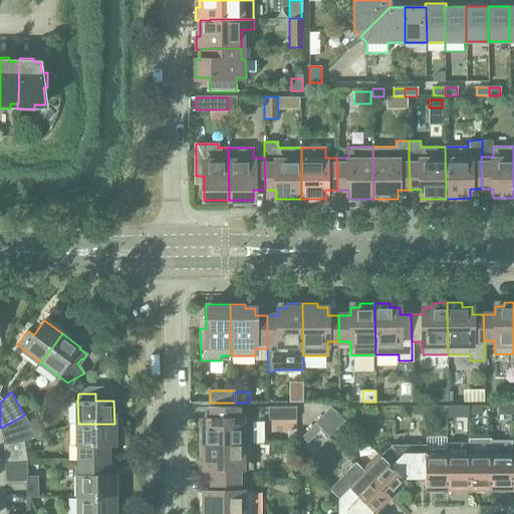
[(302,394),(289,394),(289,403),(302,402),(302,394)]
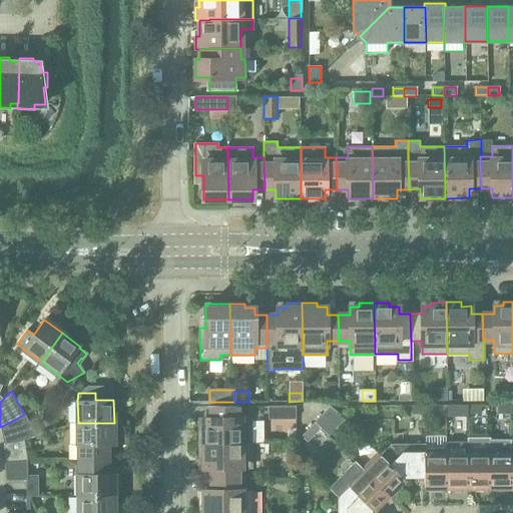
[(412,414),(425,414),(424,405),(412,406),(412,414)]
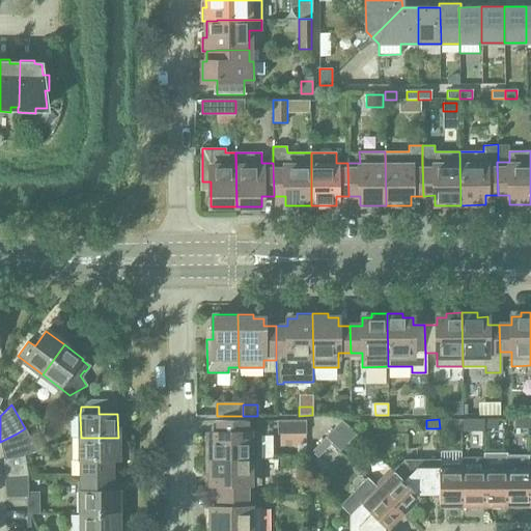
[(453,419),(439,419),(440,428),(453,428),(453,419)]
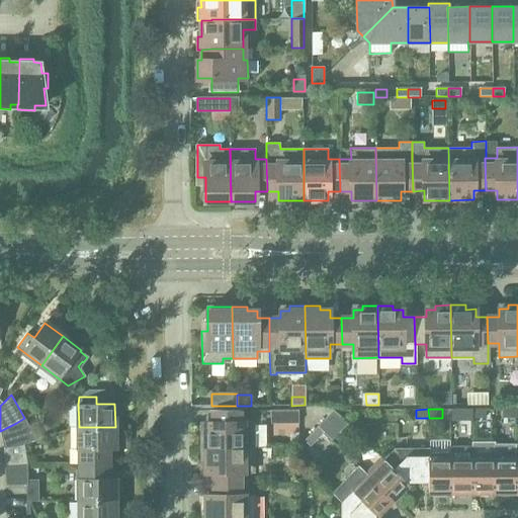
[(459,409),(450,409),(450,420),(472,420),(472,418),(472,409),(459,409)]
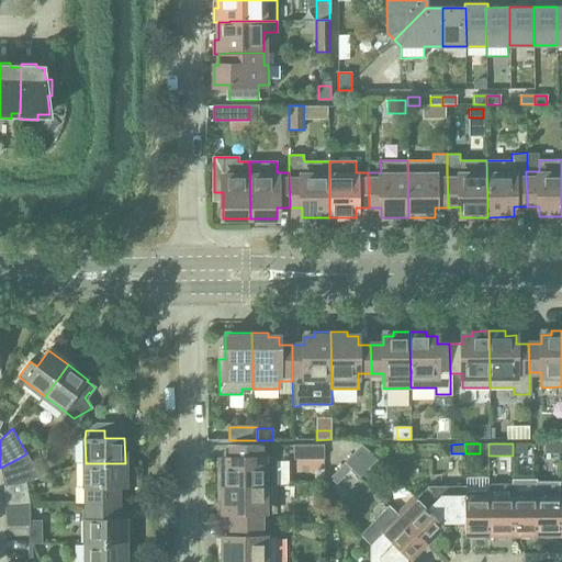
[(527,444),(513,444),(513,453),(527,452),(527,444)]
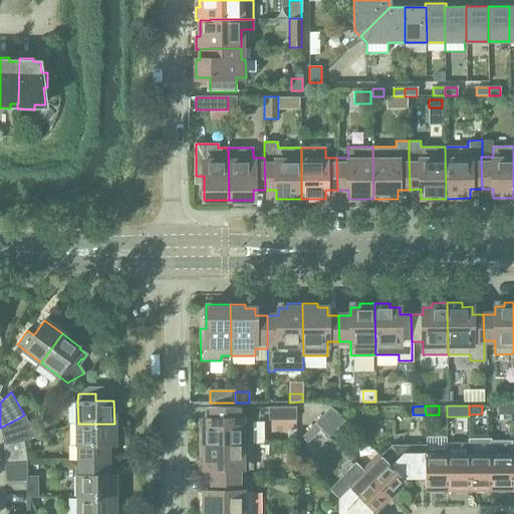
[(499,414),(512,414),(512,406),(499,406),(499,414)]
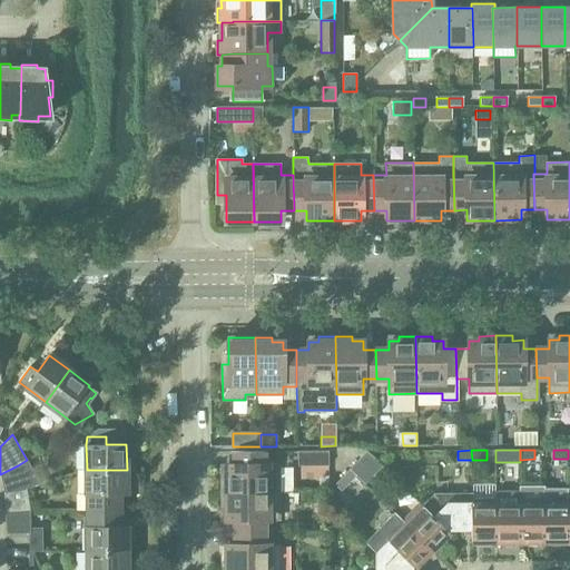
[(222,475),(222,492),(278,492),(278,465),(264,465),(264,451),(234,452),(235,465),(226,465),(226,475),(222,475)]
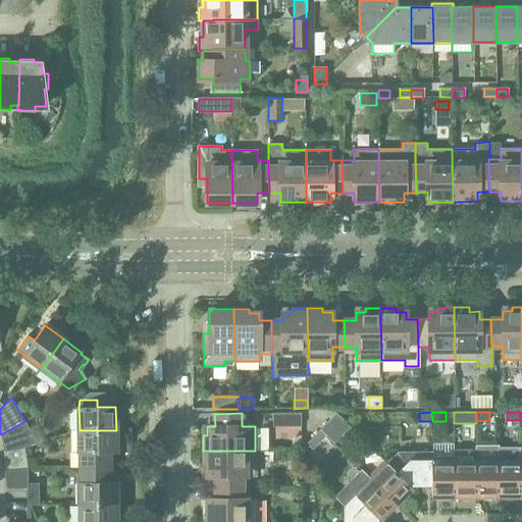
[(301,413),(289,413),(289,426),(301,426),(301,413)]
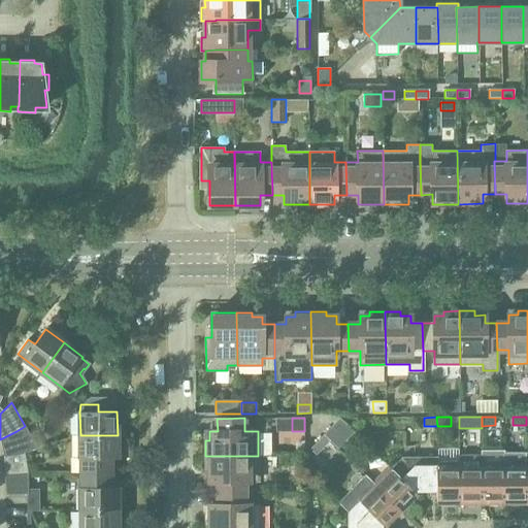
[(333,425),(324,434),(330,440),(339,431),(333,425)]
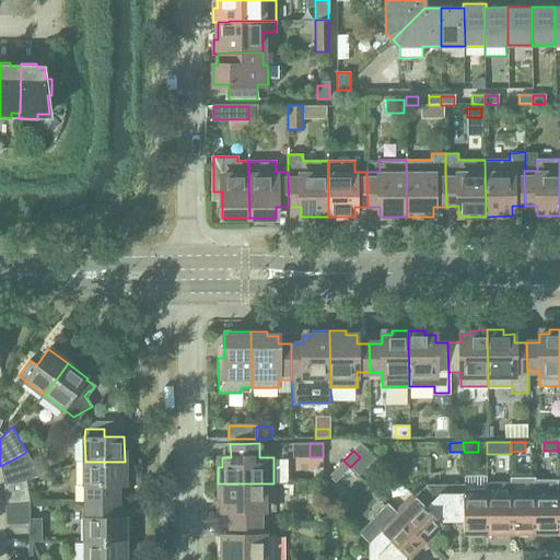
[(0,466),(4,483),(26,480),(39,475),(26,452),(18,457),(0,466)]
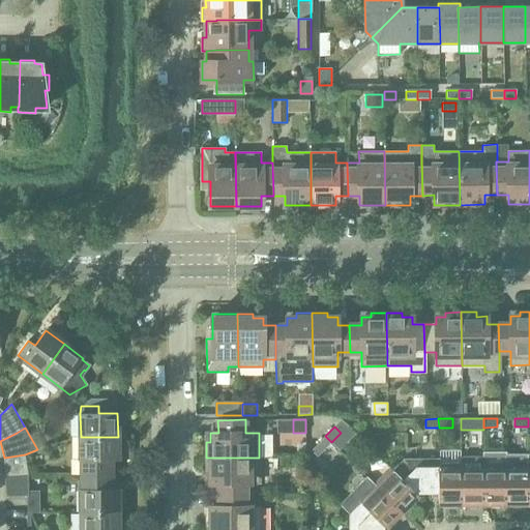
[(316,445),(311,450),(317,457),(322,451),(331,442),(325,436),(316,445)]
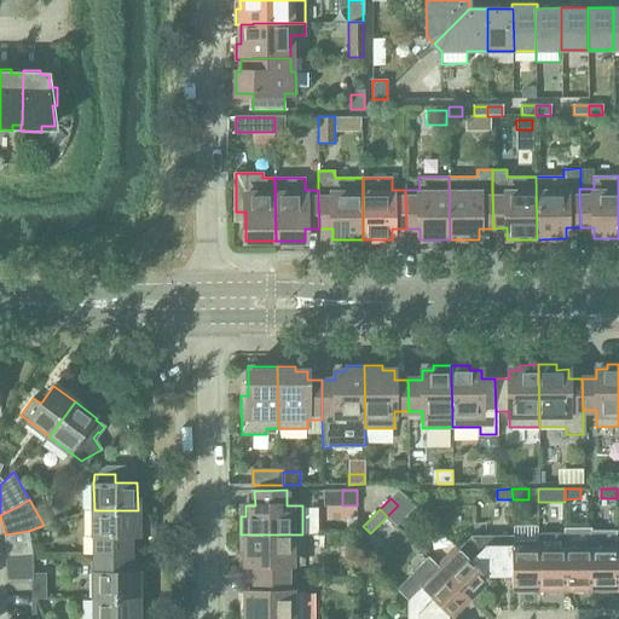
[(138,537),(138,510),(94,510),(94,555),(131,554),(131,537),(138,537)]
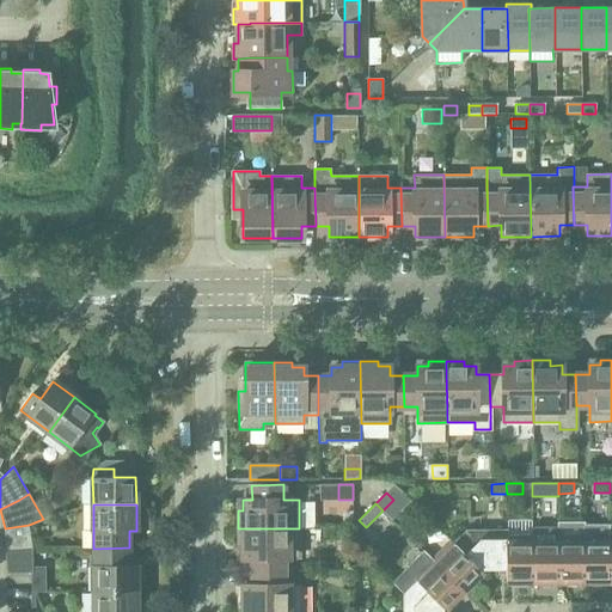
[(585,522),(558,522),(558,527),(558,585),(579,585),(579,581),(585,581),(583,525),(585,525),(585,522)]
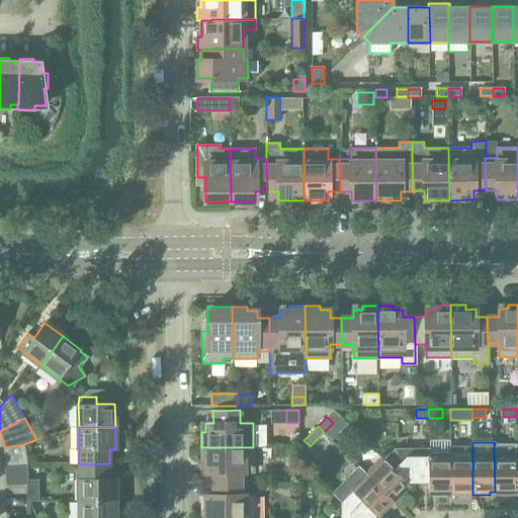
[(499,495),(516,494),(516,455),(516,443),(495,444),(494,444),(495,492),(499,492),(499,495)]
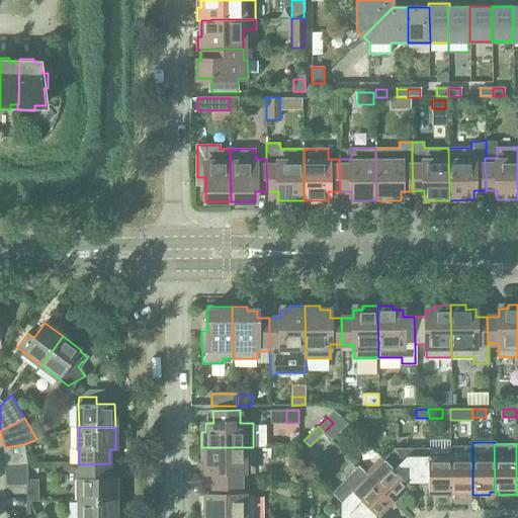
[(25,454),(24,444),(4,447),(5,465),(21,465),(21,455),(25,454)]
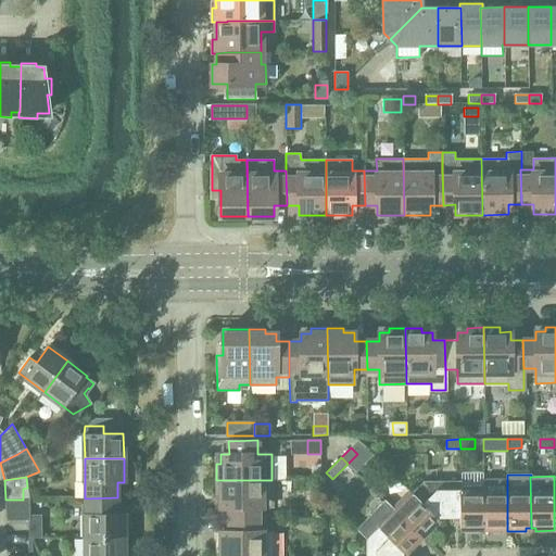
[(483,479),(483,490),(483,528),(489,528),(489,531),(507,531),(507,479),(483,479)]
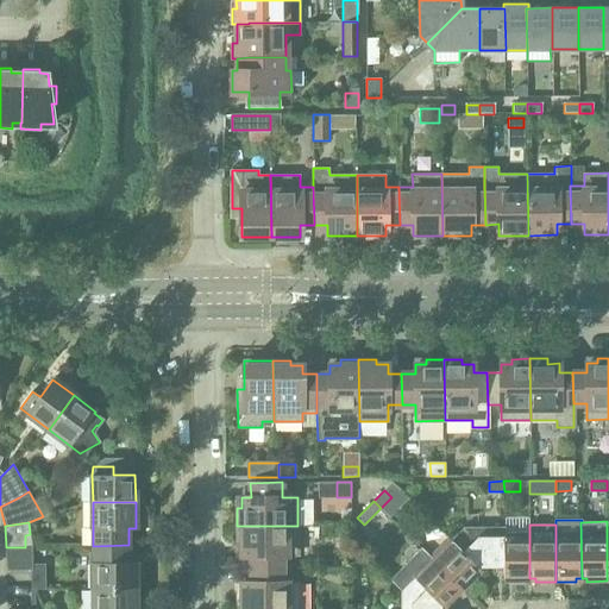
[(299,554),(297,526),(237,526),(237,544),(242,544),(242,556),(251,556),(251,569),(282,569),(282,556),(299,554)]
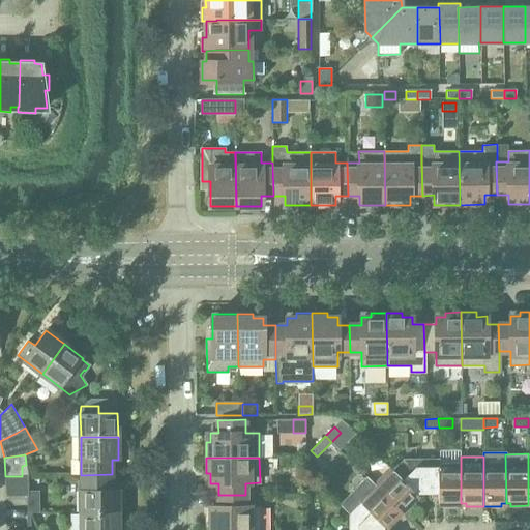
[(417,494),(438,494),(439,494),(439,467),(439,459),(404,459),(392,470),(392,471),(416,495),(417,494)]
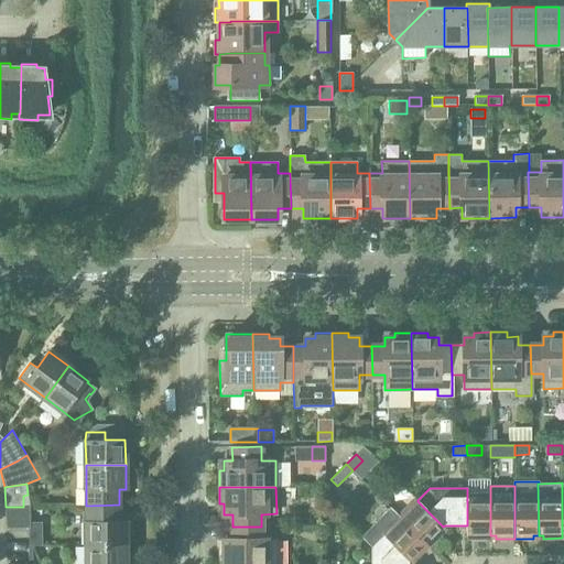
[(486,539),(486,535),(490,535),(490,497),(467,497),(467,525),(466,525),(466,535),(474,535),(474,539),(486,539)]
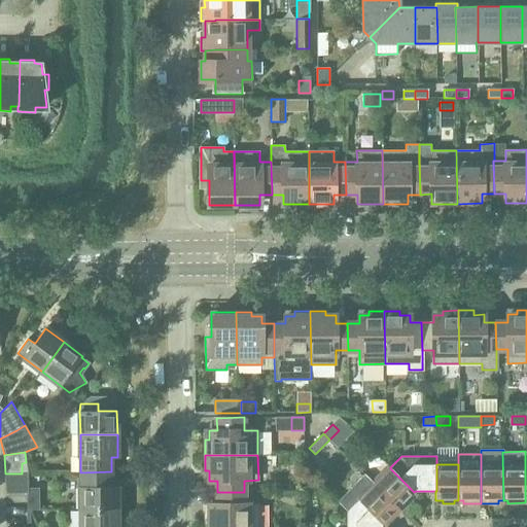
[(416,492),(415,491),(414,492),(390,468),(390,467),(389,466),(374,483),(399,508),(416,492)]
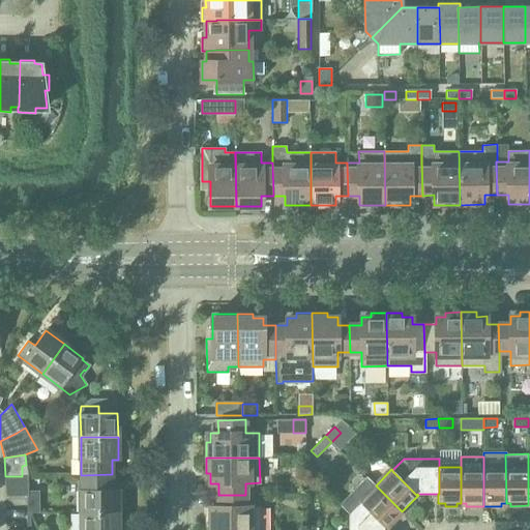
[(81,475),(81,512),(118,512),(118,490),(112,490),(112,474),(81,475)]
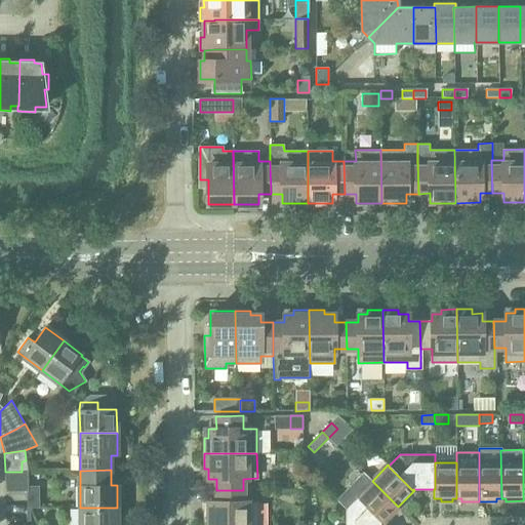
[(364,473),(336,500),(346,510),(357,497),(381,521),(380,522),(381,523),(398,507),(372,481),(364,473)]
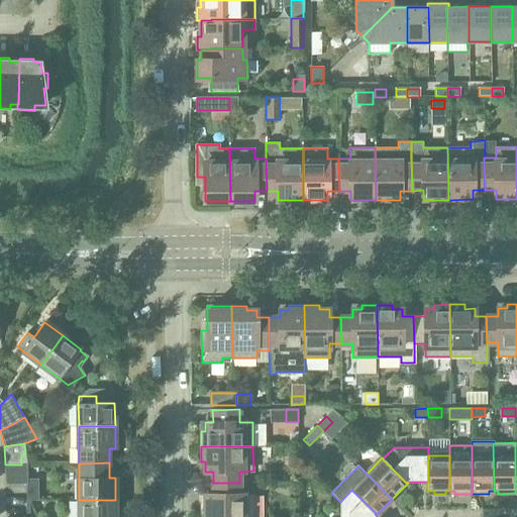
[(26,470),(5,471),(6,484),(25,483),(26,483),(26,470)]
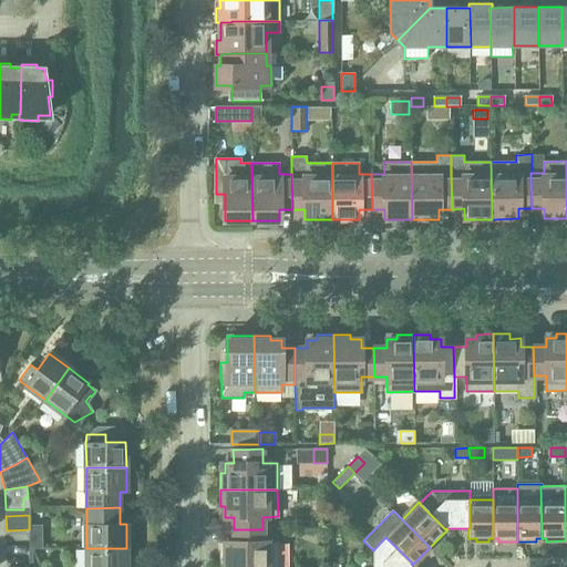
[(220,553),(220,566),(277,566),(278,543),(263,543),(263,529),(234,529),(234,543),(225,543),(225,553),(220,553)]
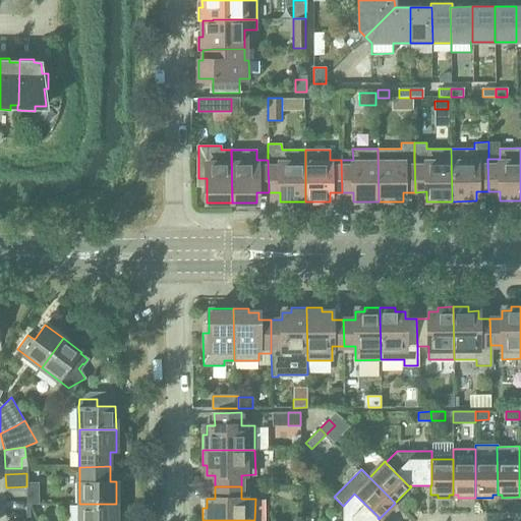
[(379,517),(354,494),(343,506),(343,520),(377,520),(378,518),(379,517)]
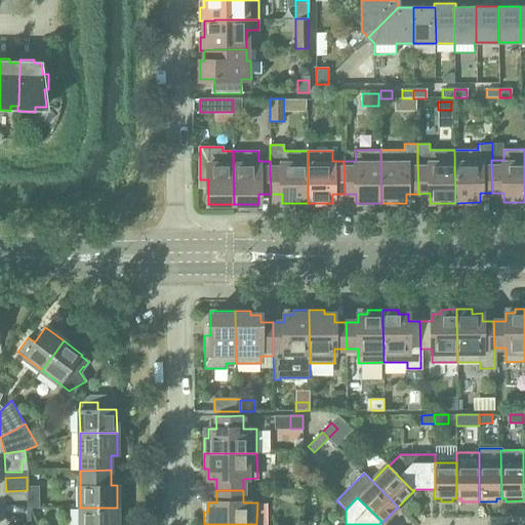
[(117,524),(117,508),(80,508),(80,524),(117,524)]
